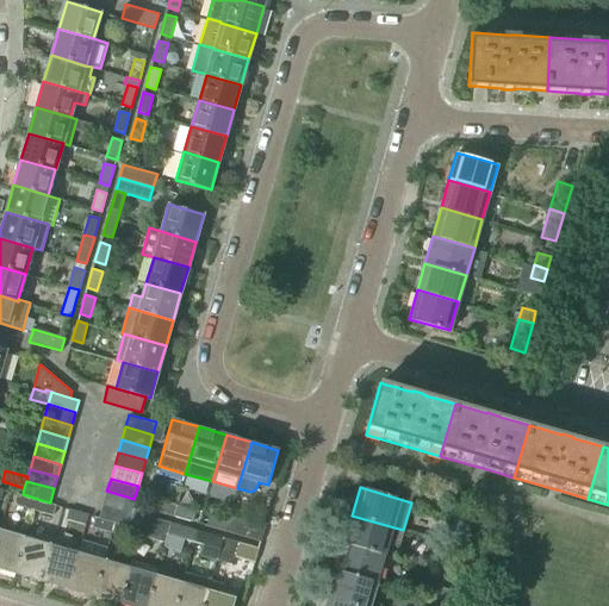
[(106,491),(104,504),(131,511),(134,503),(134,499),(106,491)]
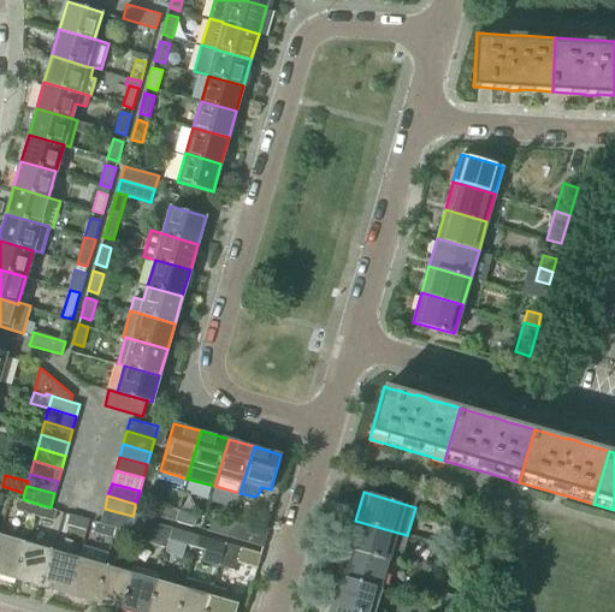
[(16,509),(34,515),(37,504),(23,499),(18,498),(16,509)]
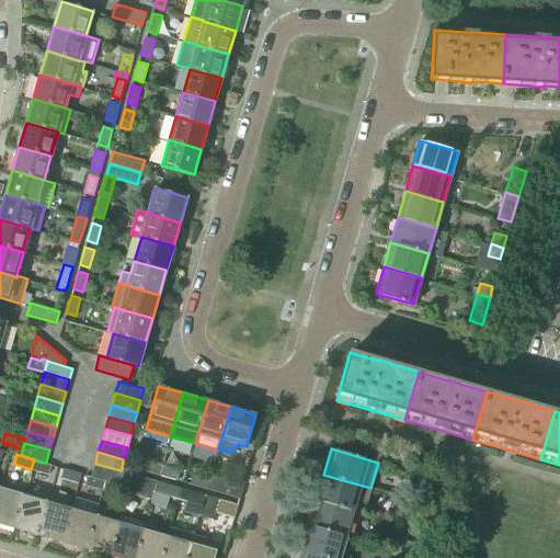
[(34,459),(31,469),(48,474),(52,465),(46,463),(34,459)]
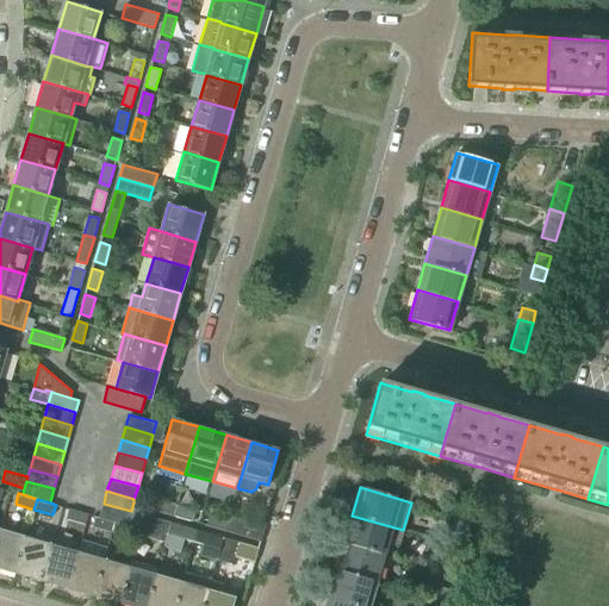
[(155,508),(174,514),(176,504),(157,499),(155,508)]
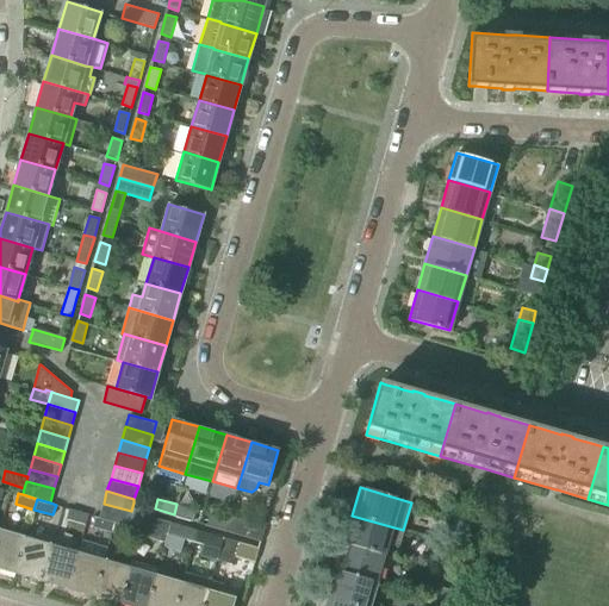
[(141,528),(145,513),(148,507),(134,503),(131,511),(126,525),(116,522),(112,532),(131,537),(135,526),(141,528)]
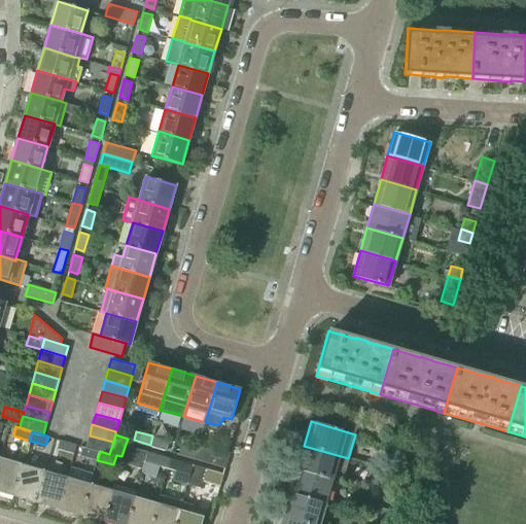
[(113,442),(90,435),(85,447),(100,451),(109,454),(113,442)]
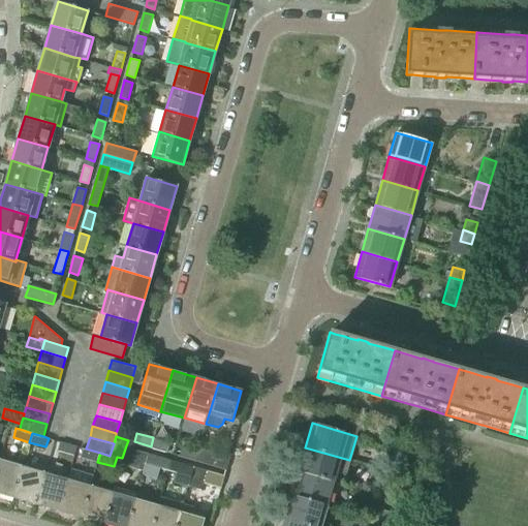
[(153,437),(151,446),(166,452),(169,442),(153,437)]
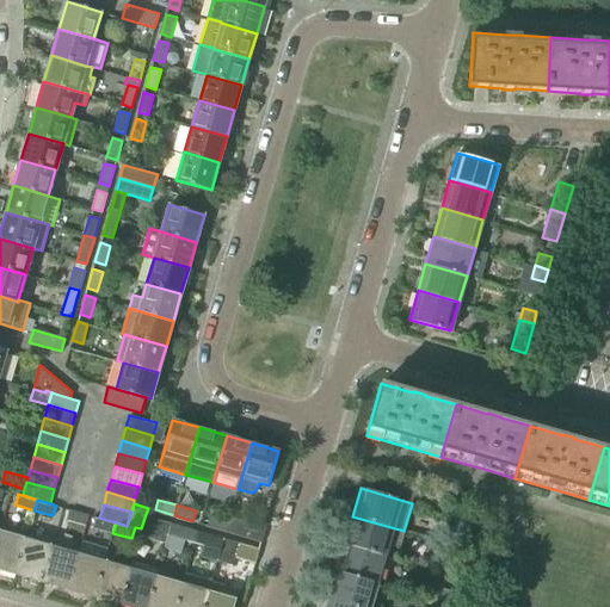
[(88,514),(69,509),(67,519),(86,525),(88,514)]
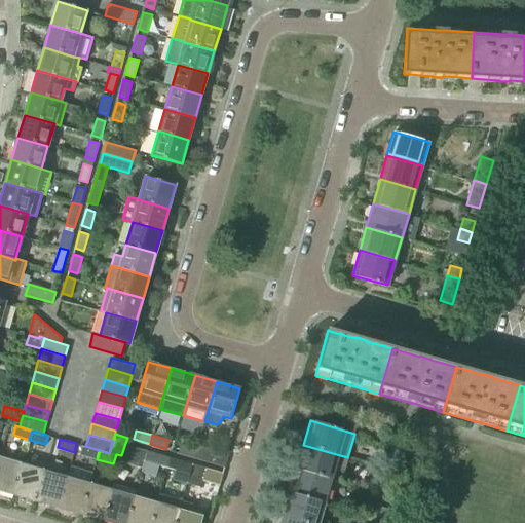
[(120,459),(141,465),(146,449),(125,443),(121,455),(120,459)]
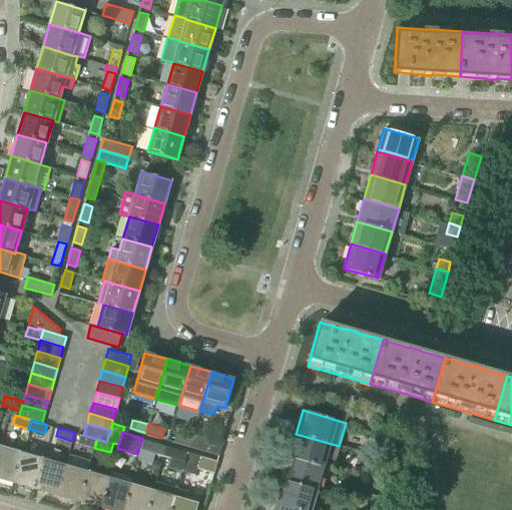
[(173,441),(189,446),(192,437),(176,432),(173,441)]
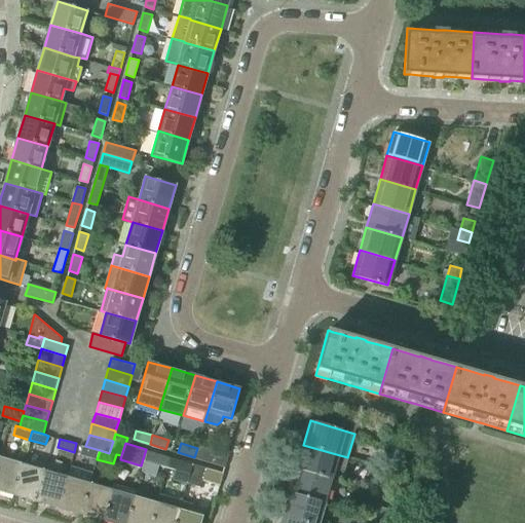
[(80,454),(97,459),(100,450),(85,446),(82,445),(80,454)]
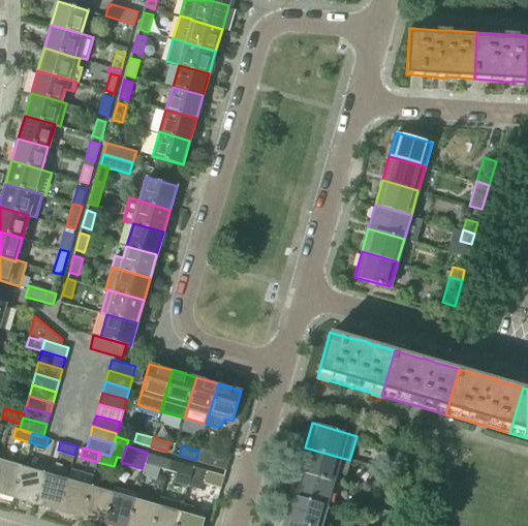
[(198,451),(195,460),(225,468),(224,469),(226,469),(226,467),(225,467),(228,458),(229,458),(230,456),(228,456),(199,447),(198,451)]
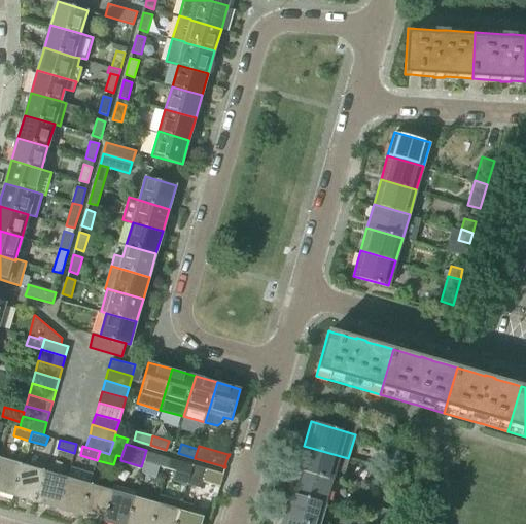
[(297,468),(332,479),(336,470),(344,473),(348,458),(304,446),(297,468)]
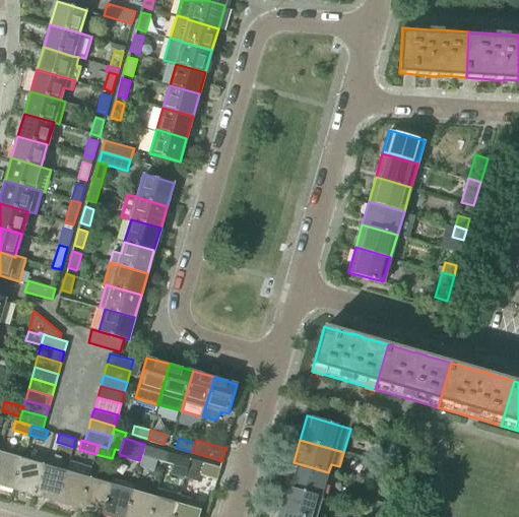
[(155,456),(165,459),(167,451),(144,444),(139,460),(138,463),(152,467),(155,456)]
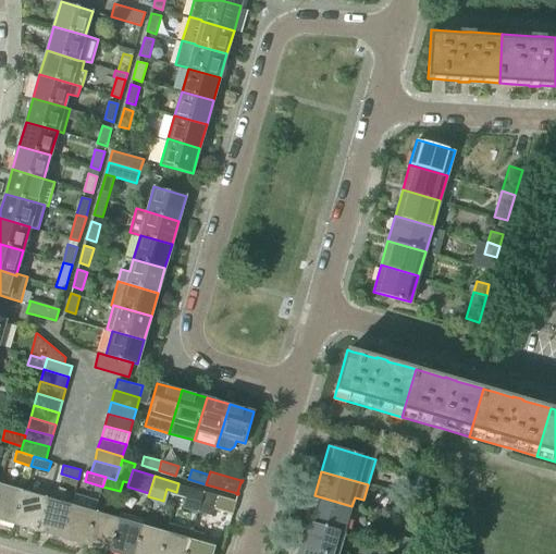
[(418,481),(414,497),(434,504),(439,488),(418,481)]
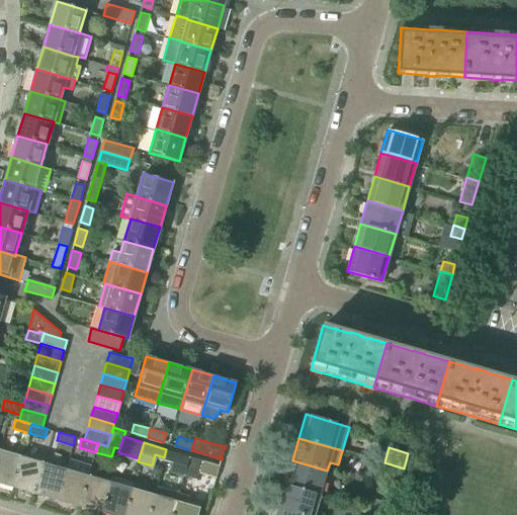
[(171,470),(184,475),(186,468),(190,456),(166,449),(164,457),(174,460),(171,470)]
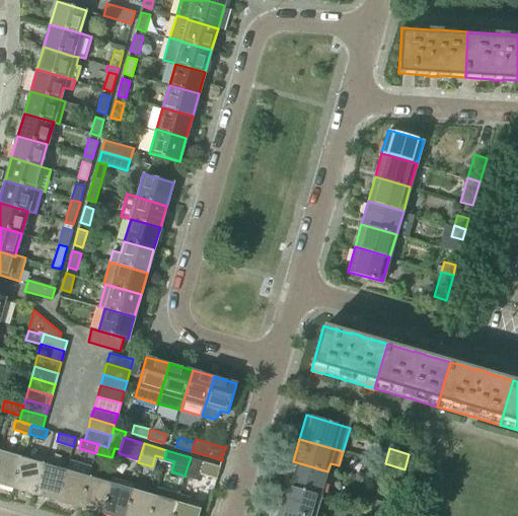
[(0,483),(13,487),(21,457),(0,451),(0,483)]
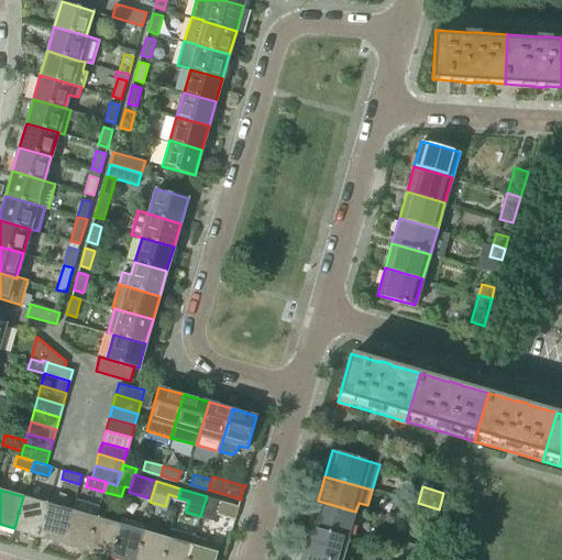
[(14,528),(39,536),(47,504),(23,496),(14,528)]
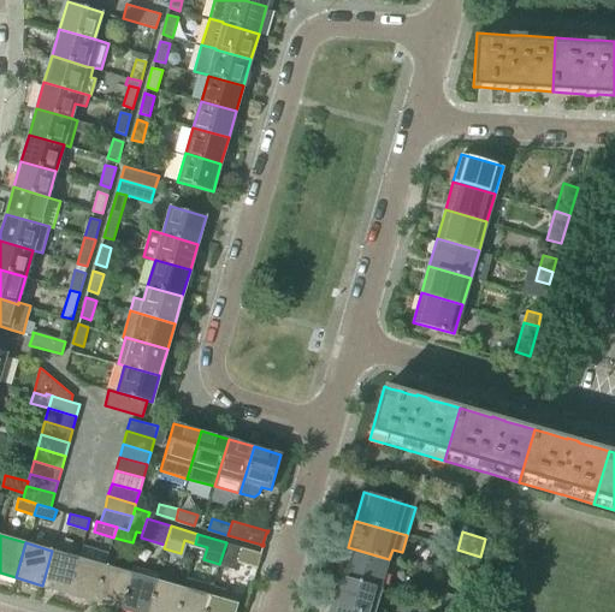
[(222,557),(237,562),(255,568),(258,568),(258,566),(256,565),(260,554),(261,554),(261,552),(260,552),(226,542),(222,557)]
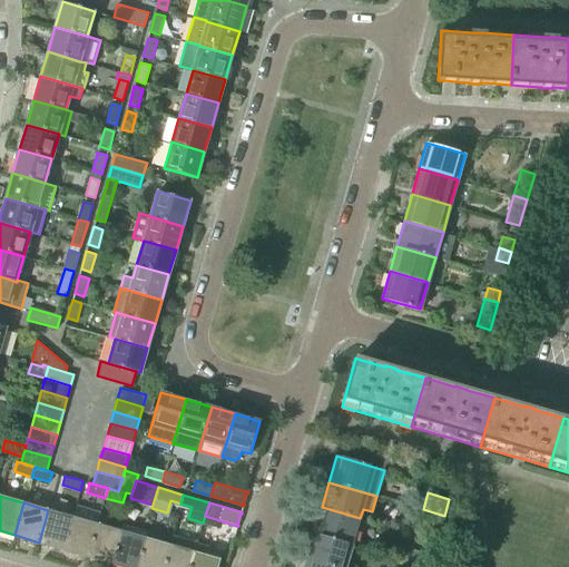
[(72,517),(64,549),(89,556),(98,525),(97,524),(100,511),(77,505),(72,517)]
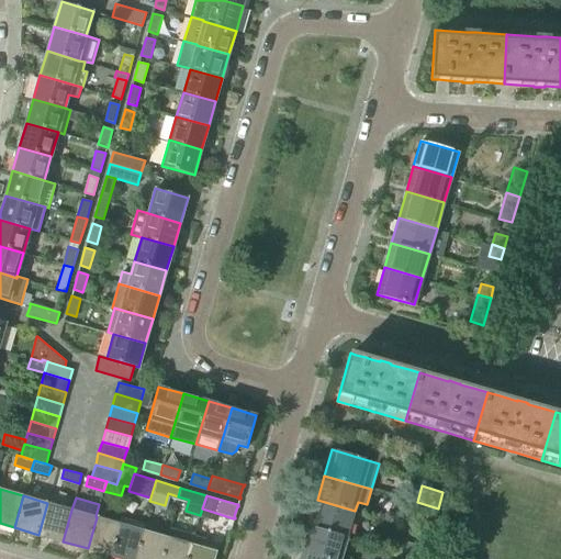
[(317,500),(310,526),(347,537),(355,511),(317,500)]
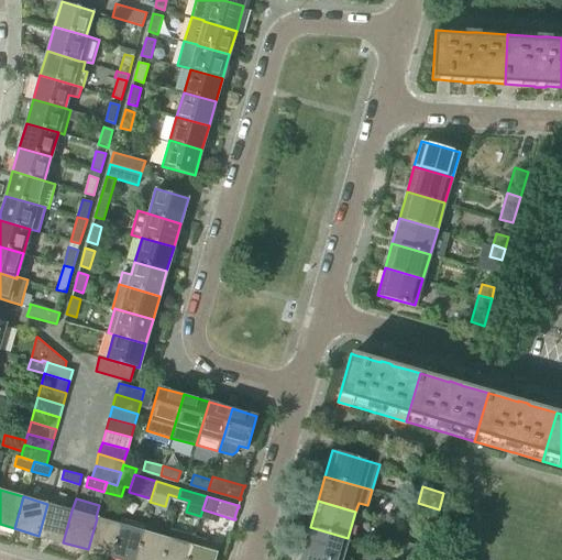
[(39,536),(63,542),(72,511),(47,504),(39,536)]
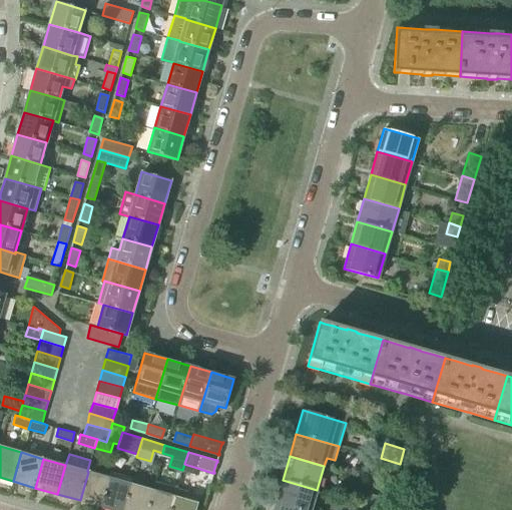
[(184,464),(182,470),(195,473),(197,468),(184,464)]
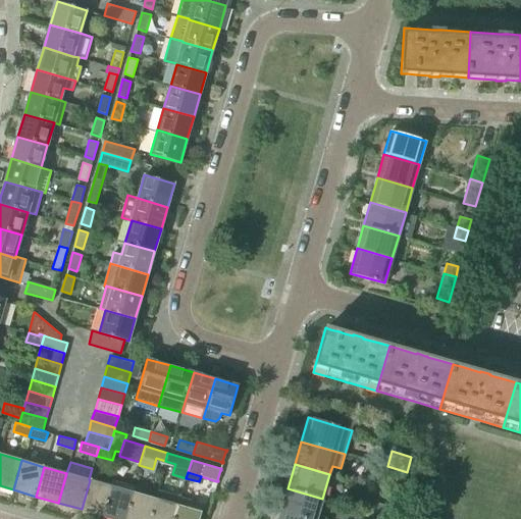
[(82,509),(102,516),(111,486),(90,480),(82,509)]
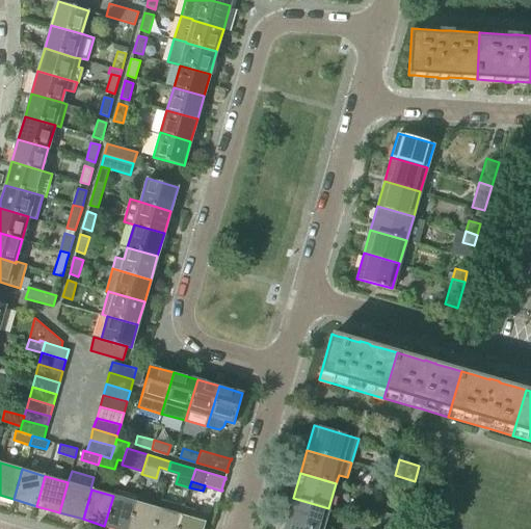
[(104,526),(116,528),(126,528),(136,496),(114,490),(113,496),(104,526)]
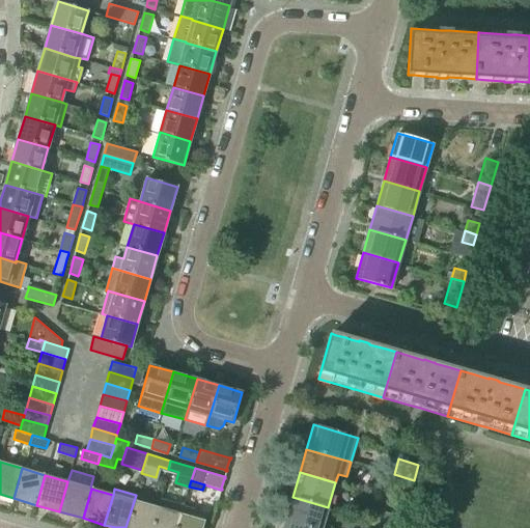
[(126,527),(150,527),(157,507),(142,503),(144,498),(136,495),(126,527)]
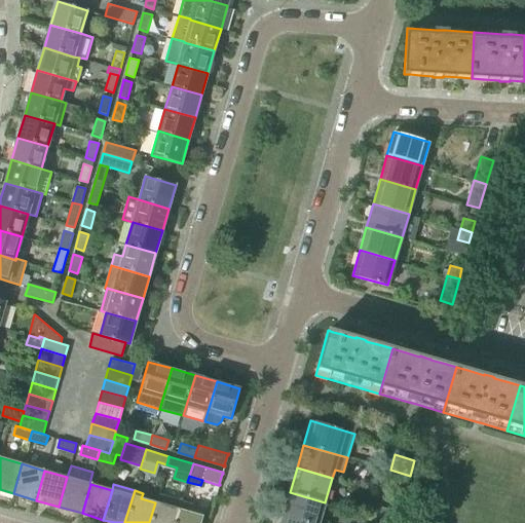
[(290,492),(283,516),(306,522),(319,522),(325,502),(290,492)]
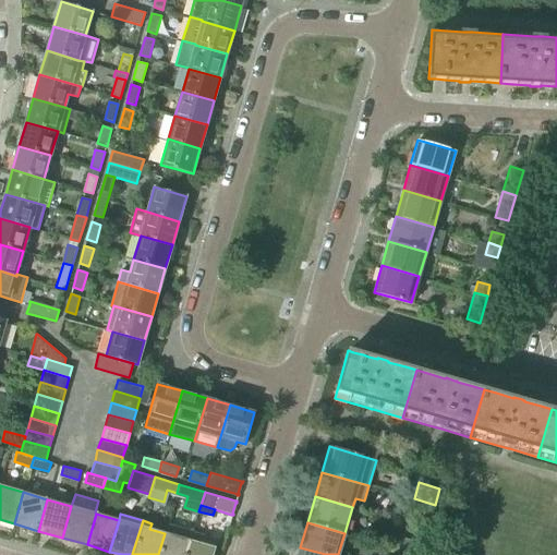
[(158,554),(186,554),(194,531),(170,523),(167,533),(165,533),(158,554)]
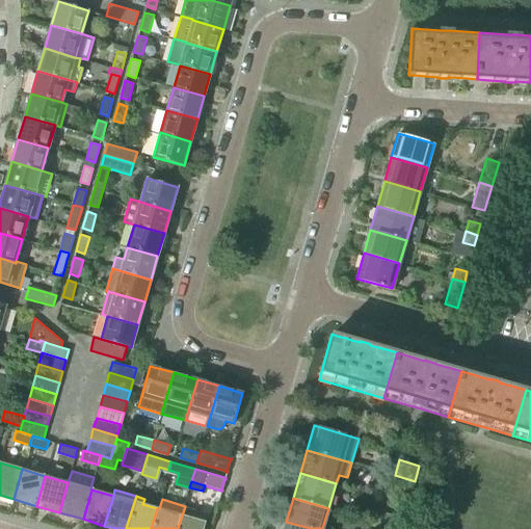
[(185,506),(178,528),(203,528),(205,522),(194,519),(196,509),(185,506)]
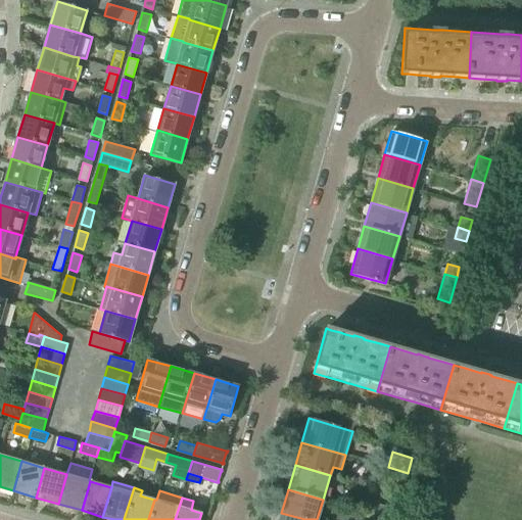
[(377,503),(374,513),(386,517),(389,506),(377,503)]
